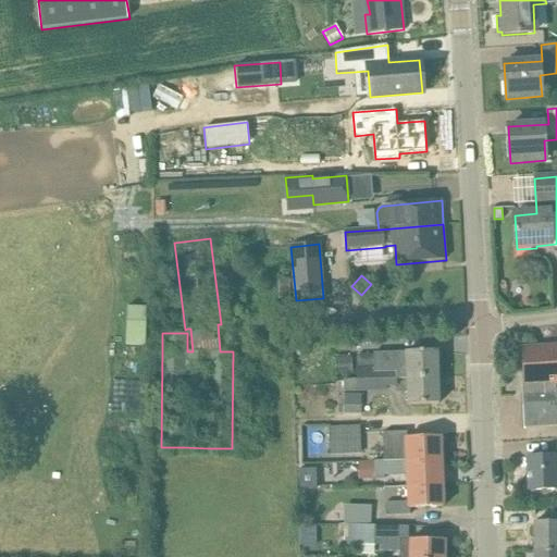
[(126,309),(125,347),(146,348),(147,309),(126,309)]
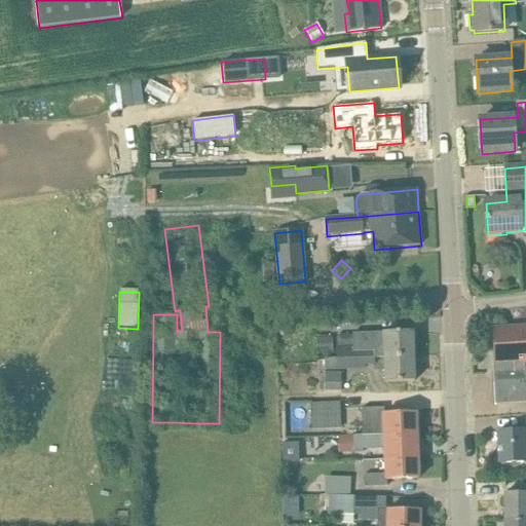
[(525,403),(525,326),(493,329),(495,366),(493,366),(495,405),(525,403)]
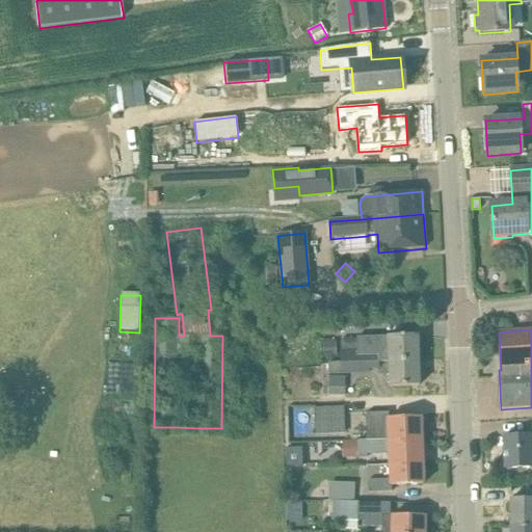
[(390,361),(418,360),(417,335),(356,337),(357,350),(340,350),(341,363),(379,362),(390,361)]
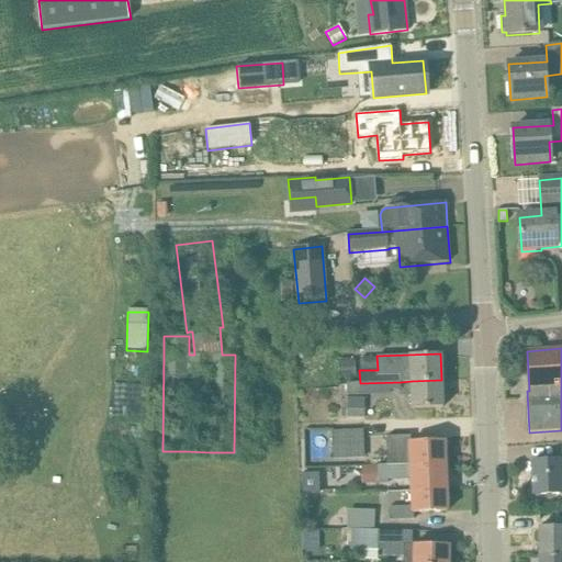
[(355,378),(355,362),(338,362),(338,378),(355,378)]
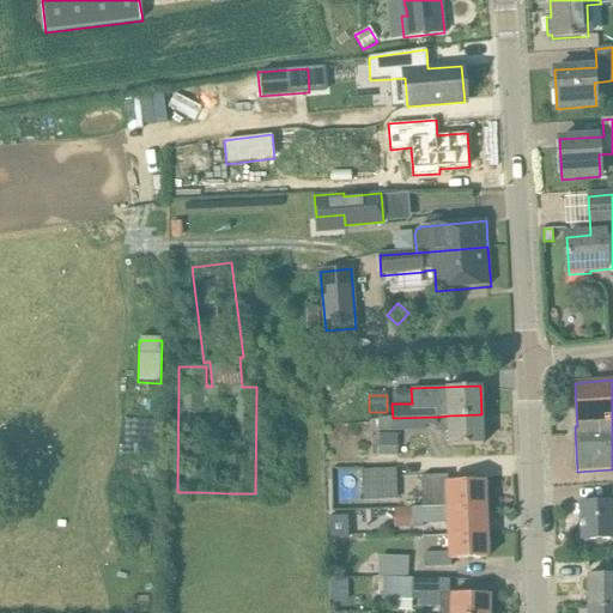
[(484,443),(481,414),(449,416),(450,444),(484,443)]
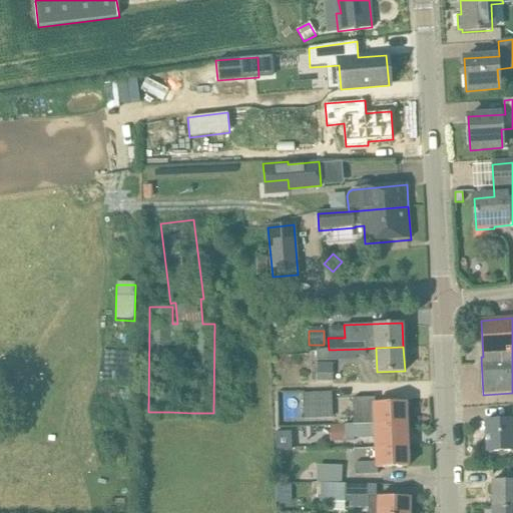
[(366,356),(366,349),(329,350),(317,350),(317,362),(344,361),(344,357),(366,356)]
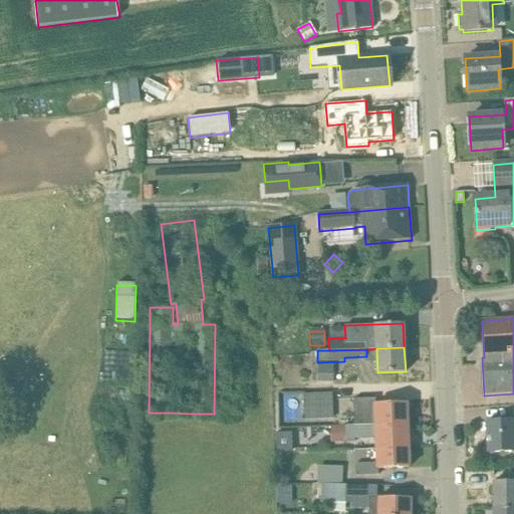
[(333,382),(333,363),(317,363),(317,382),(333,382)]
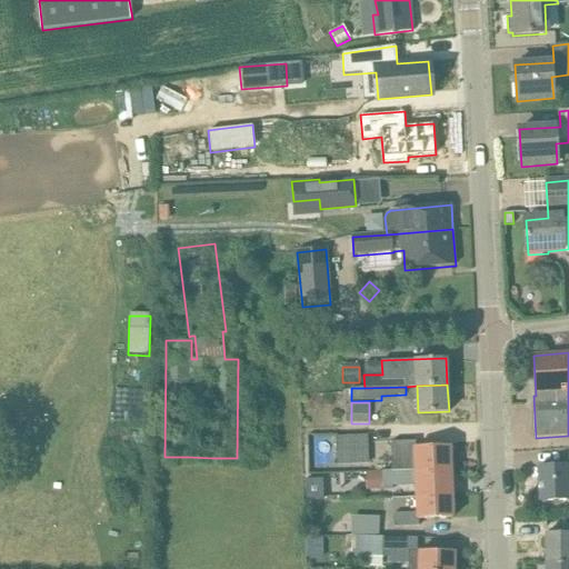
[(370,467),(368,437),(336,438),(337,468),(370,467)]
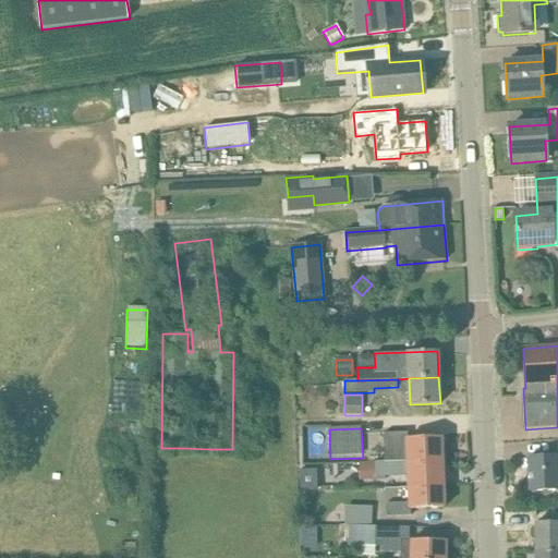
[(385,461),(443,460),(443,439),(408,440),(408,432),(384,433),(385,461)]
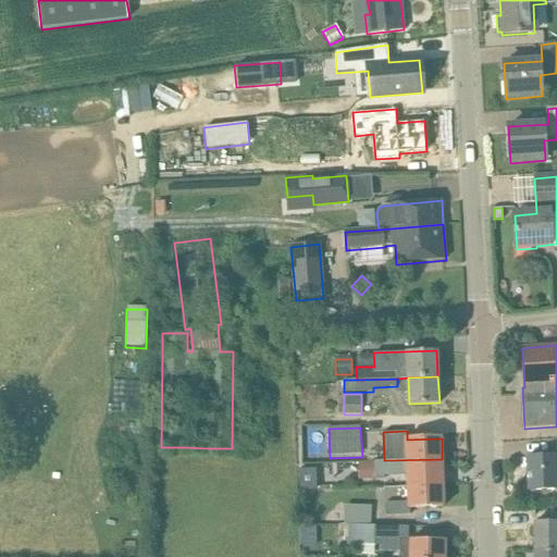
[(556,457),(528,458),(529,491),(556,490),(556,438),(556,440),(556,457)]
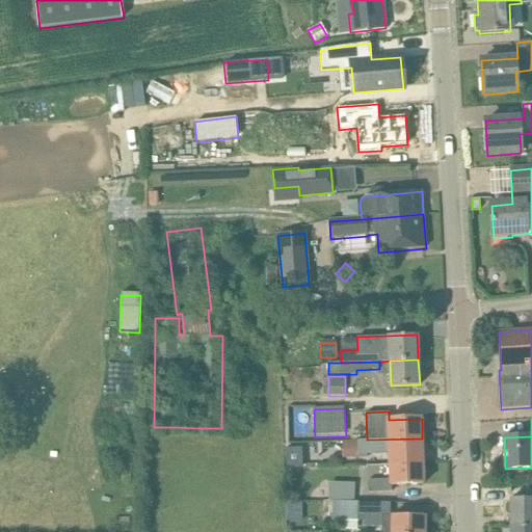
[(356,441),(356,444),(357,455),(357,458),(367,457),(367,455),(391,454),(391,464),(423,463),(422,439),(367,440),(356,441)]
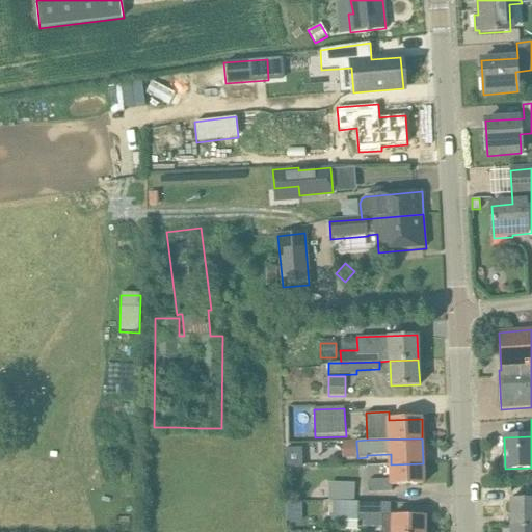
[(343,458),(356,458),(356,441),(342,441),(343,458)]
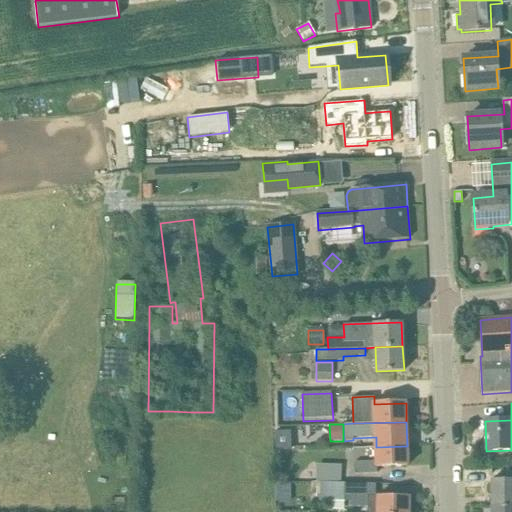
[(408,467),(407,446),(376,447),(377,461),(354,462),(354,475),(377,474),(377,468),(408,467)]
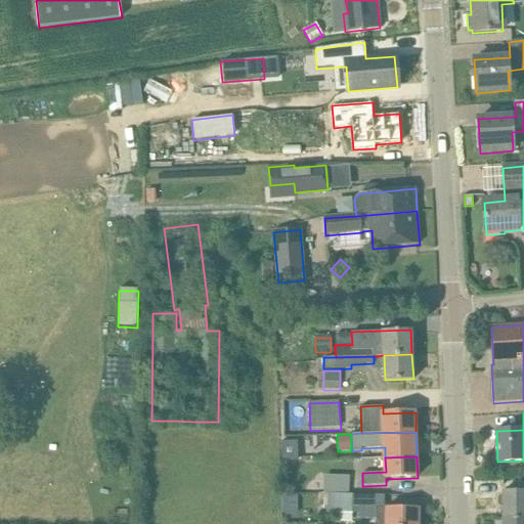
[(336,476),(336,493),(348,493),(348,476),(336,476)]
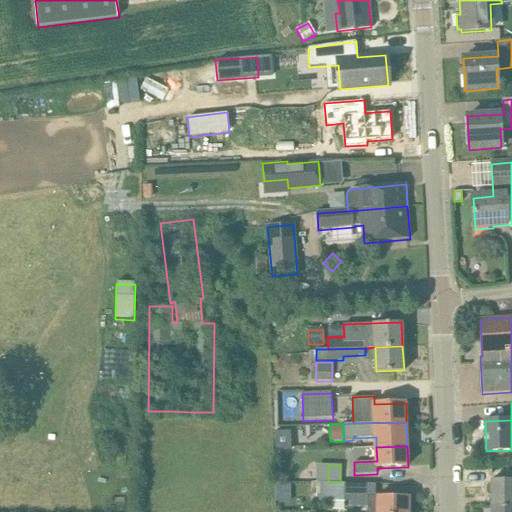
[(511,481),(492,481),(492,508),(511,507),(511,481)]
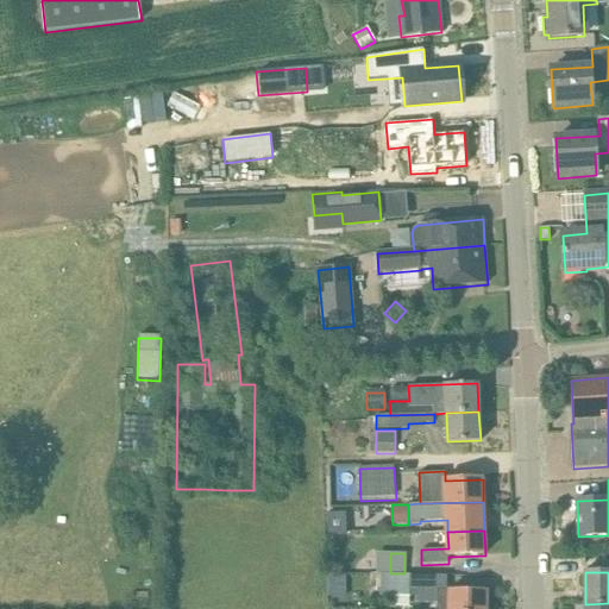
[(380,596),(410,596),(410,576),(381,575),(380,596)]
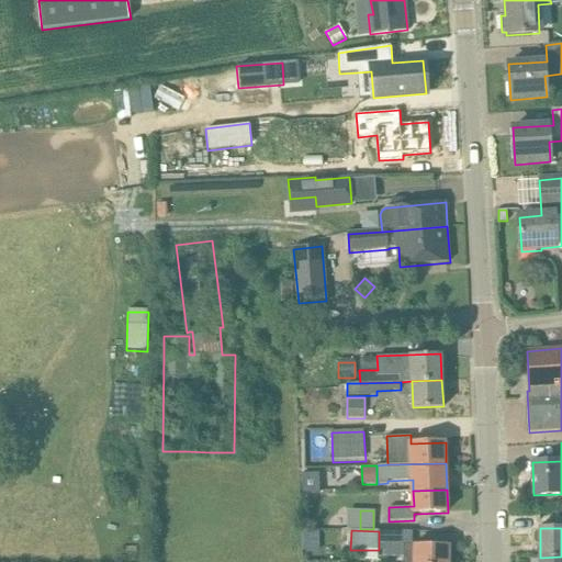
[(448,561),(449,547),(415,547),(403,546),(384,546),(384,557),(403,558),(402,561),(448,561)]
